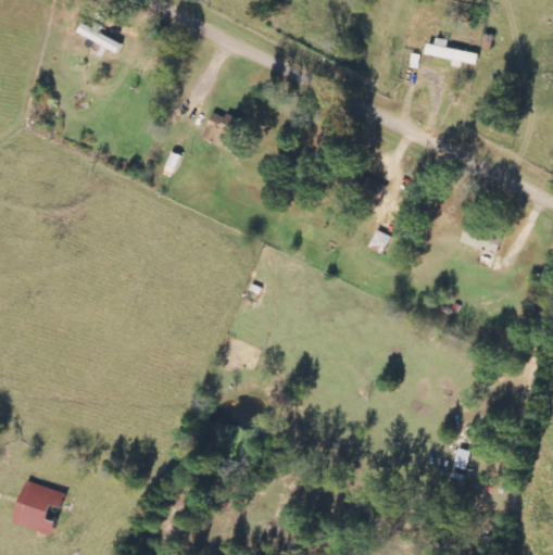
[(116,52),(122,42),(92,27),(91,28),(80,23),(76,33),(116,52)]
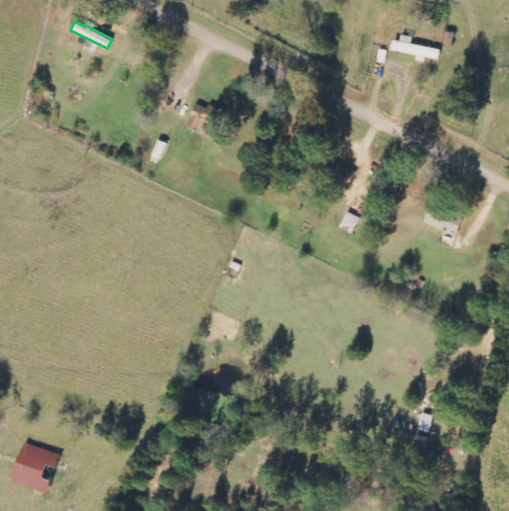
[(410,44),(411,37),(400,35),(399,41),(392,40),(390,50),(416,55),(416,60),(423,62),(424,57),(437,59),(439,49),(410,44)]
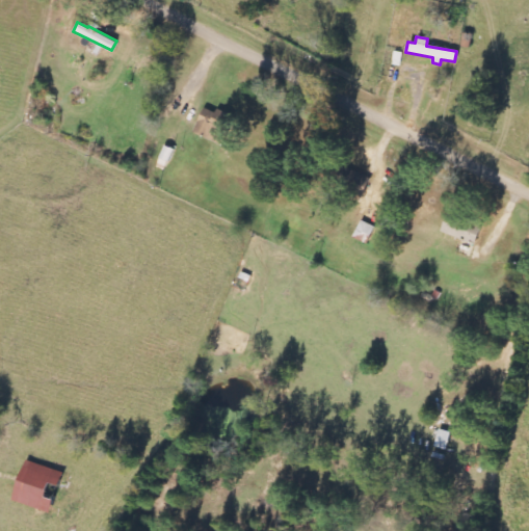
[(233,115),(216,109),(214,112),(203,107),(192,132),(221,143),(233,115)]
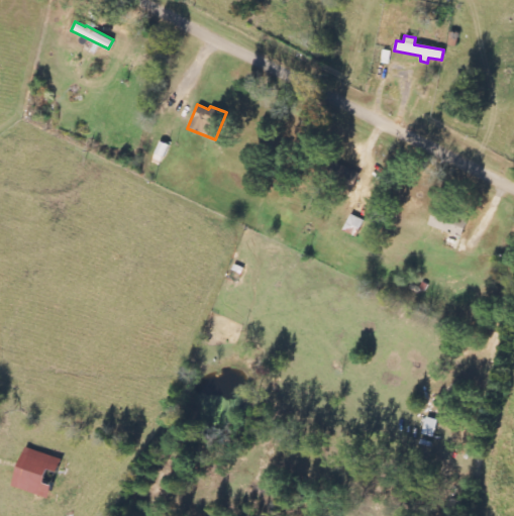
[(163,162),(167,143),(158,141),(153,160),(163,162)]
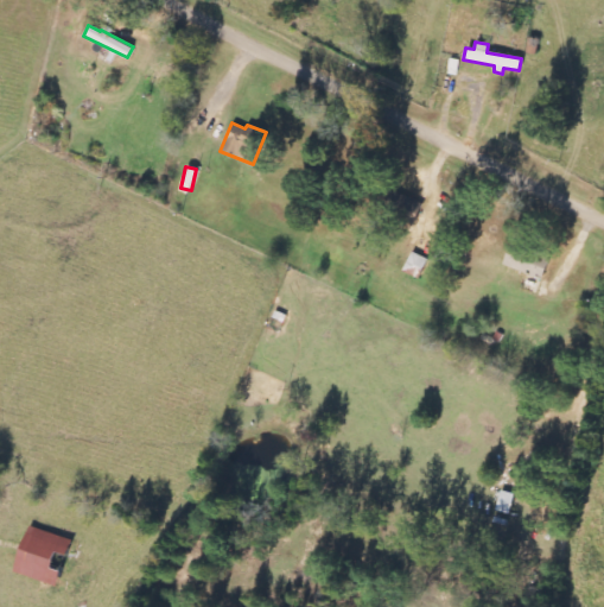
[(550,257),(510,242),(502,265),(541,279),(550,257)]
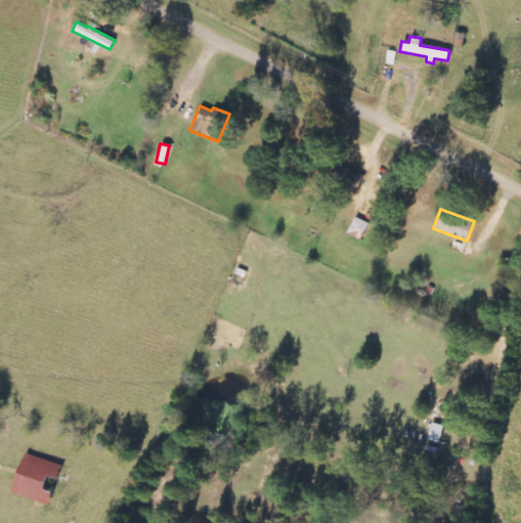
[(359,240),(366,223),(353,217),(346,233),(359,240)]
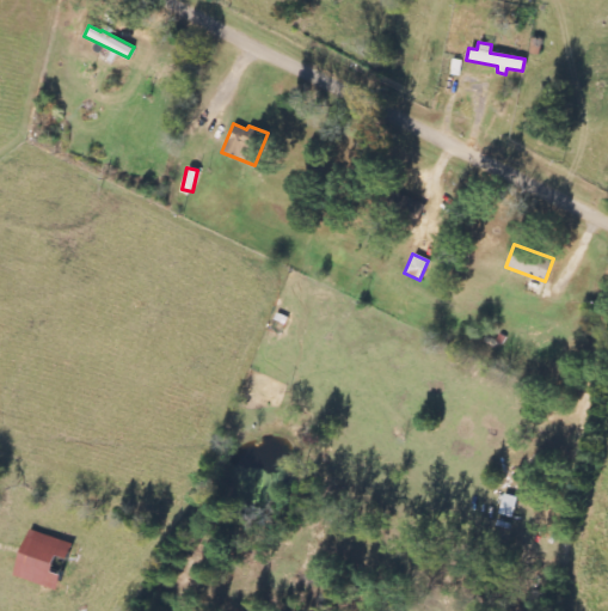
[(12,576),(55,590),(60,574),(50,572),(55,556),(66,560),(71,543),(28,530),(12,576)]
